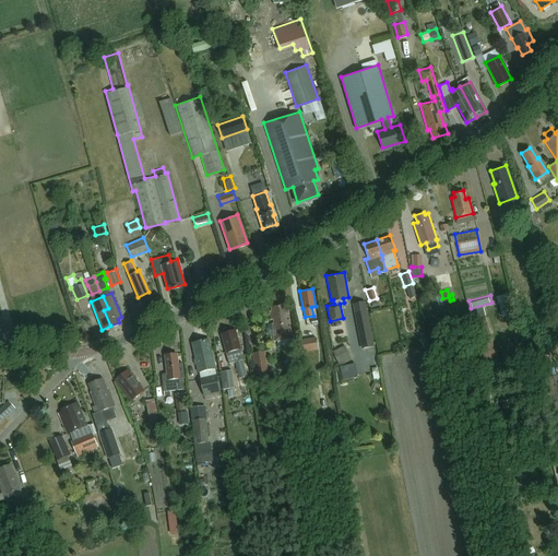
[(364,300),(353,303),(358,333),(364,333),(366,346),(372,344),(364,300)]
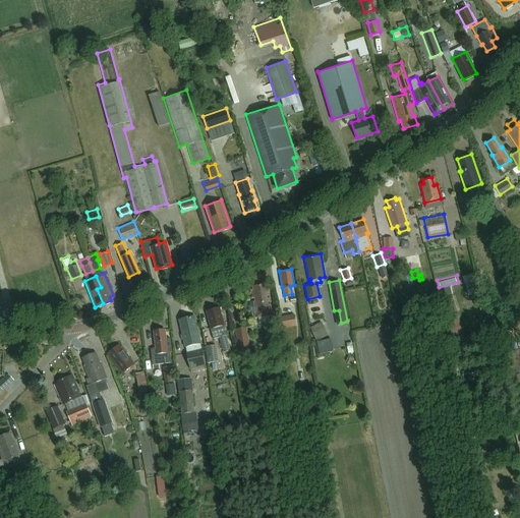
[(272,313),(267,282),(254,284),(254,288),(250,289),(252,300),(246,301),(248,312),(254,311),(254,315),(257,315),(258,322),(273,320),(272,313)]
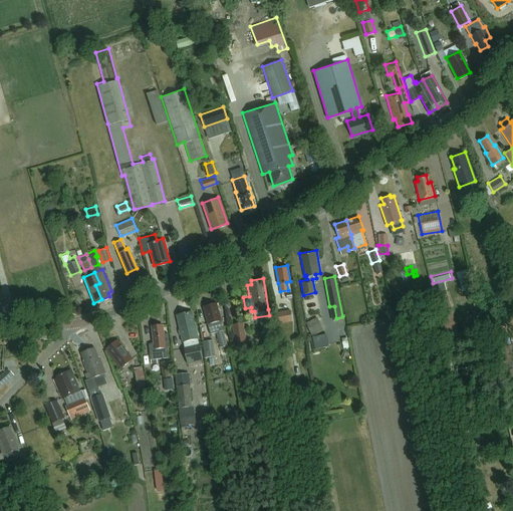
[(445,288),(443,281),(433,284),(435,291),(445,288)]
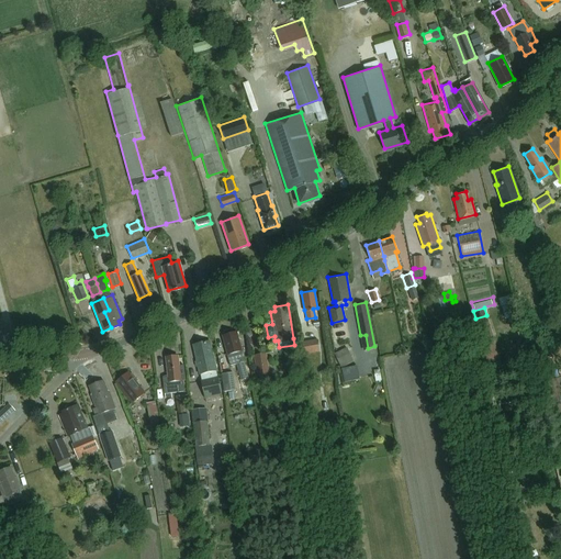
[(492,335),(486,317),(477,321),(481,338),(492,335)]
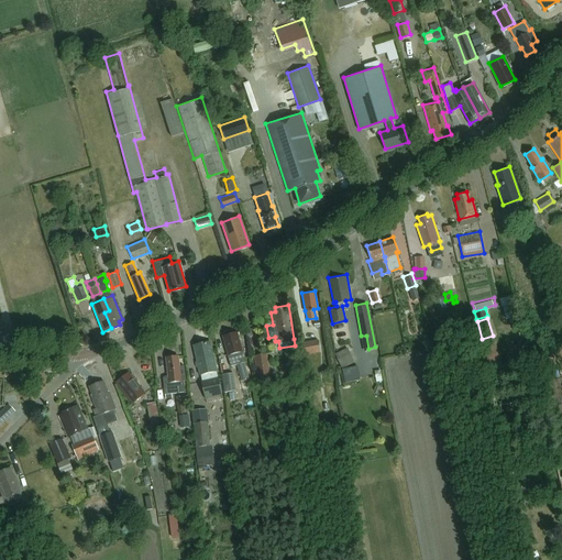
[(241,349),(235,330),(222,335),(228,353),(227,353),(230,364),(237,363),(241,380),(248,377),(243,361),(245,361),(242,349),(241,349)]
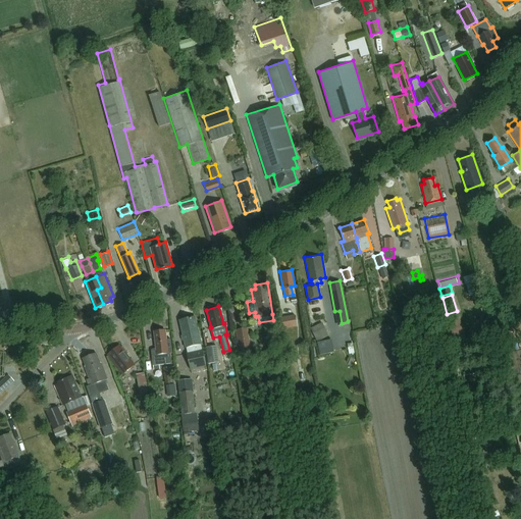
[(294,314),(279,316),(281,327),(296,325),(294,314)]
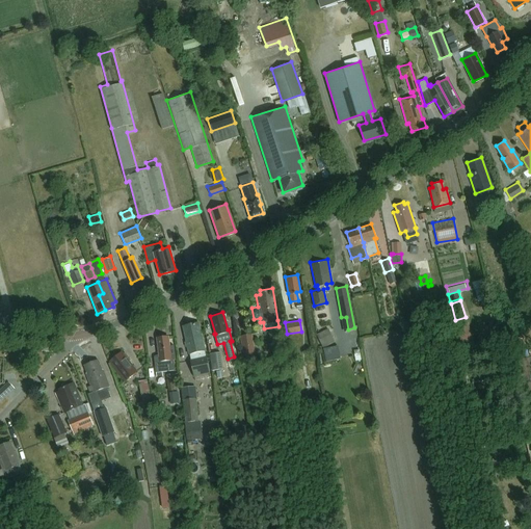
[(204,350),(197,322),(183,325),(189,353),(204,350)]
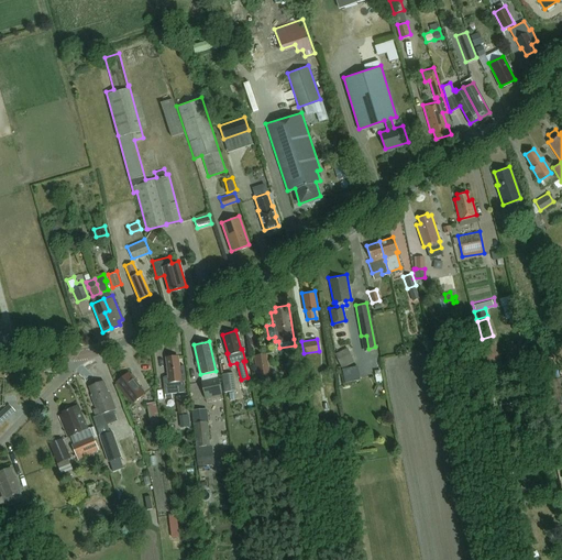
[(345,348),(333,353),(340,366),(352,361),(345,348)]
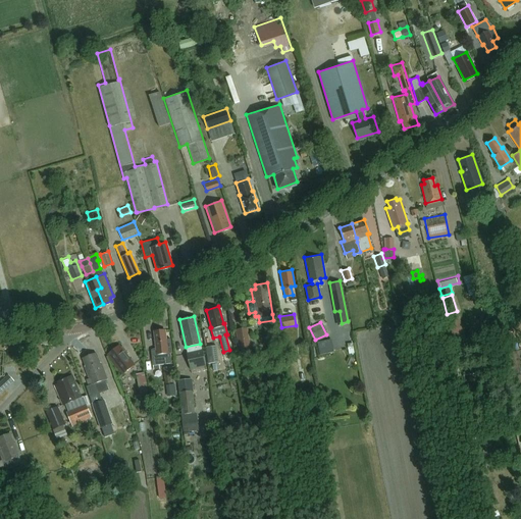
[(238,348),(249,346),(246,326),(236,328),(238,348)]
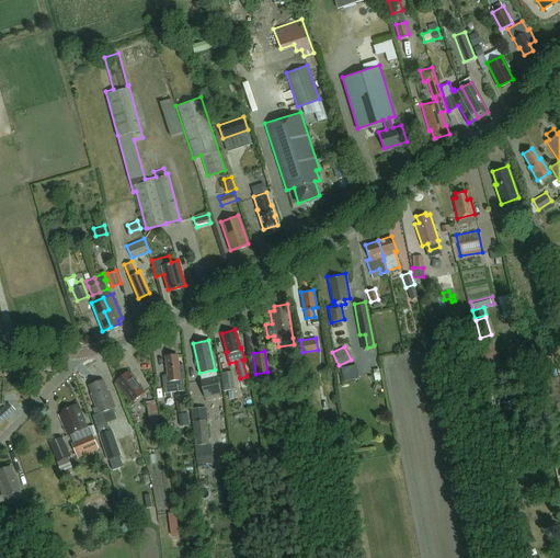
[(178,364),(176,353),(164,355),(167,375),(161,375),(163,391),(183,389),(182,378),(184,378),(182,363),(178,364)]
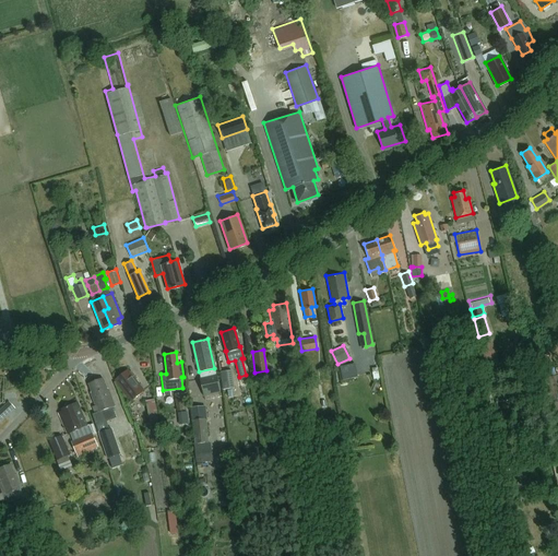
[(339,365),(341,378),(357,375),(354,362),(339,365)]
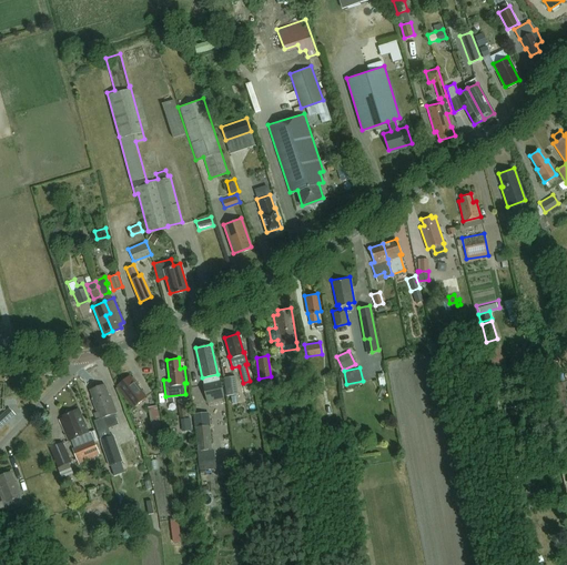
[(125,376),(115,384),(132,405),(145,395),(137,384),(139,383),(133,375),(128,380),(125,376)]
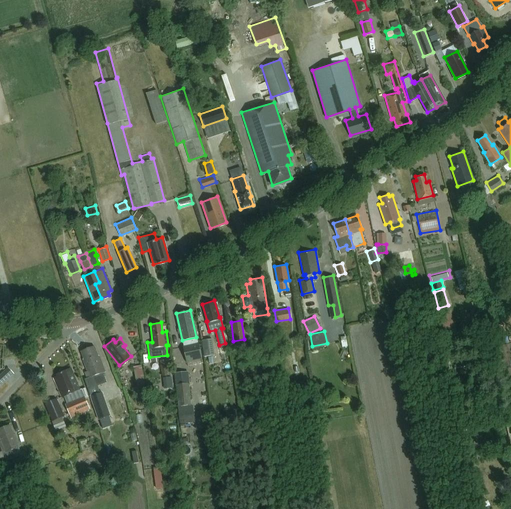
[(202,355),(213,354),(211,339),(201,340),(202,355)]
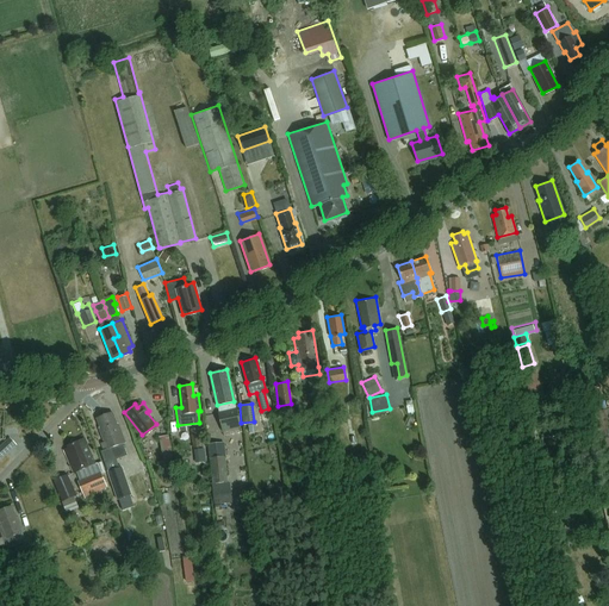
[(240,426),(235,407),(217,411),(222,430),(240,426)]
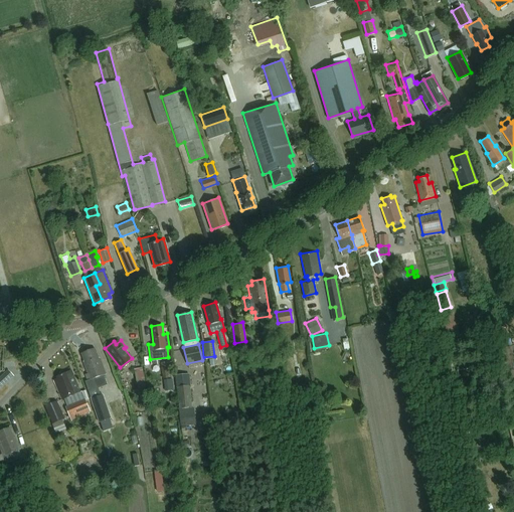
[(94,347),(80,352),(83,359),(82,360),(87,372),(84,373),(87,379),(84,379),(88,389),(96,386),(95,384),(106,380),(103,373),(105,372),(99,356),(98,357),(94,347)]
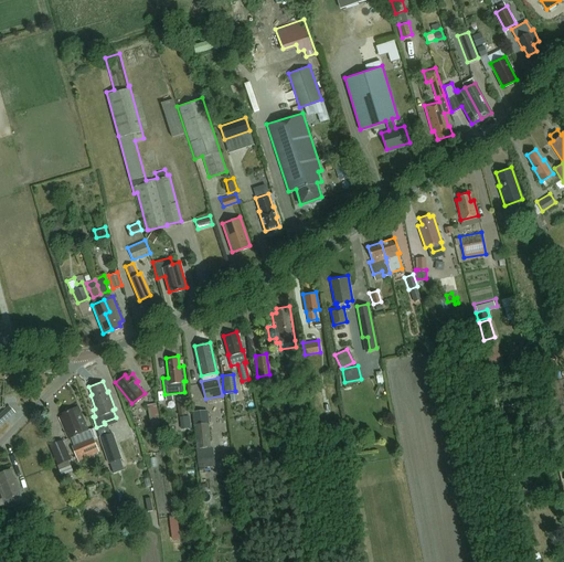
[(325,411),(320,388),(316,389),(319,412),(325,411)]
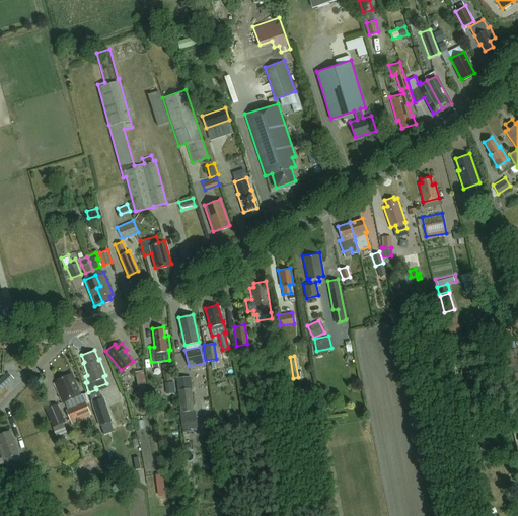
[(169,365),(162,366),(164,380),(170,379),(169,365)]
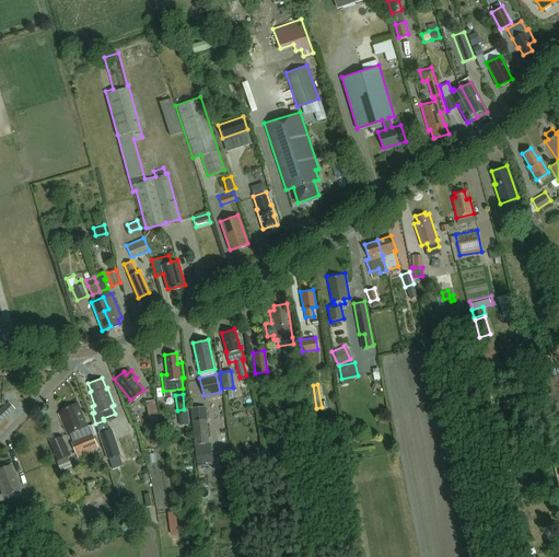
[(146,401),(149,421),(158,420),(154,398),(146,401)]
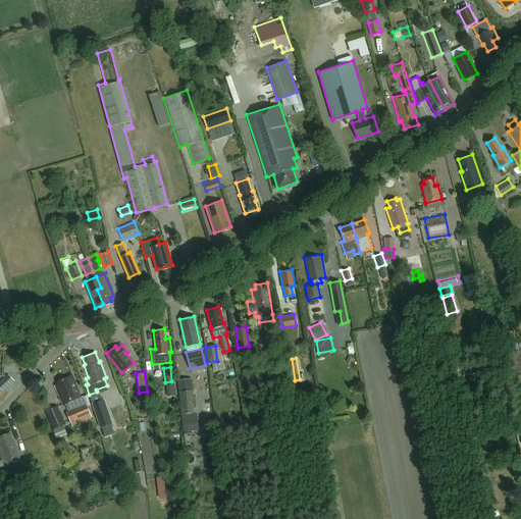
[(62,404),(64,403),(67,411),(85,404),(82,396),(81,396),(72,374),(57,380),(58,382),(54,384),(62,404)]
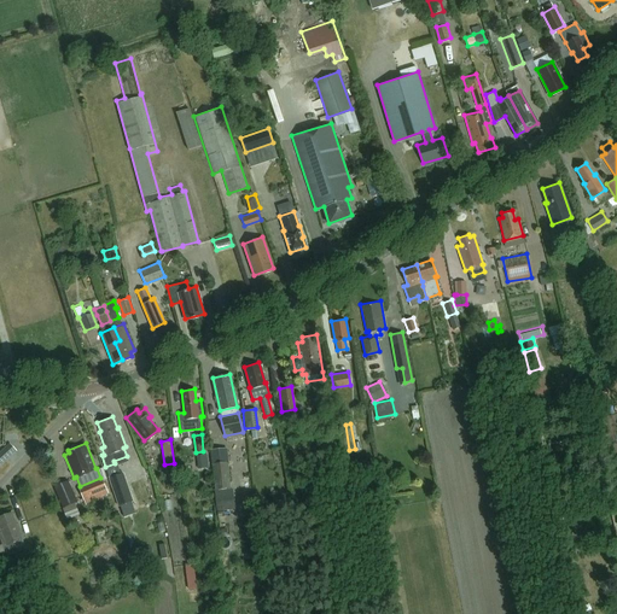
[(214,489),(230,487),(227,462),(226,449),(210,450),(214,489)]
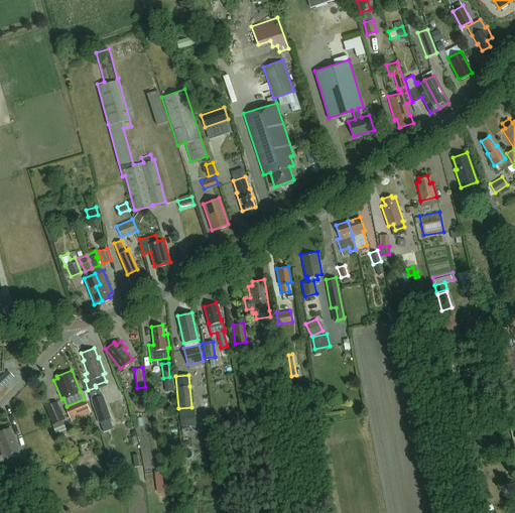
[(142,404),(151,403),(148,388),(136,390),(137,395),(138,404),(142,404)]
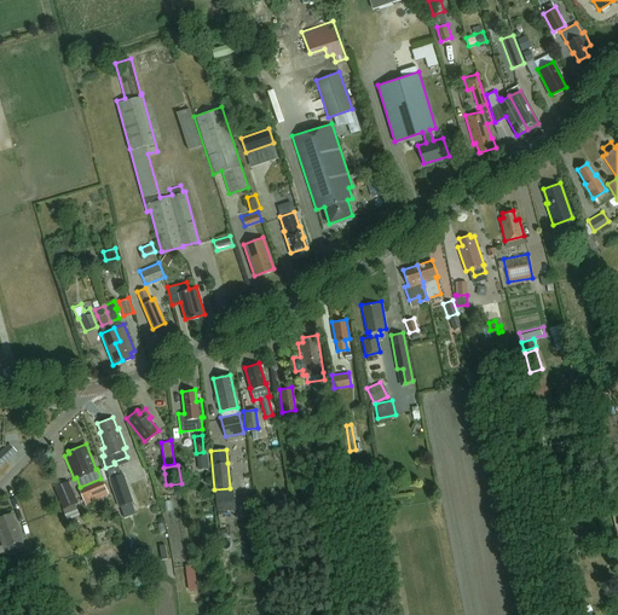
[(100,479),(78,487),(85,505),(108,495),(100,479)]
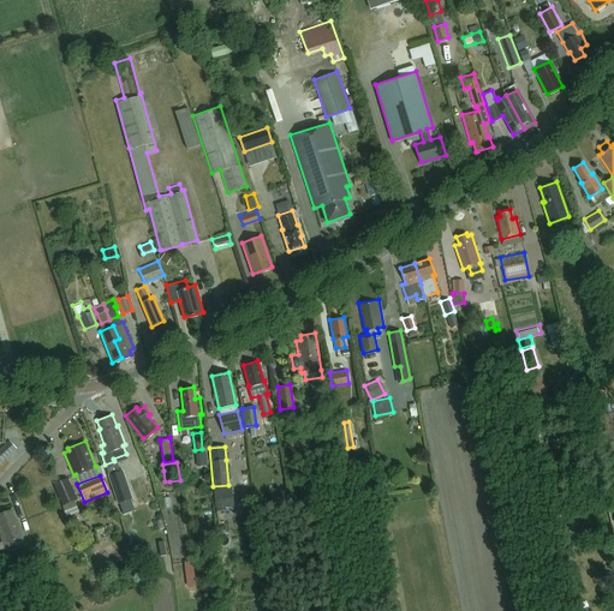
[(67,478),(53,484),(63,505),(76,499),(67,478)]
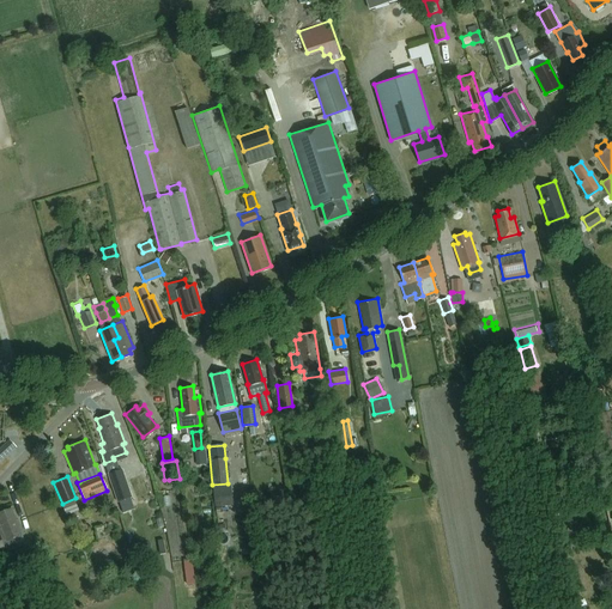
[(0,548),(4,547),(5,549),(18,544),(17,542),(23,540),(22,534),(23,533),(18,518),(16,519),(11,506),(0,510),(0,548)]
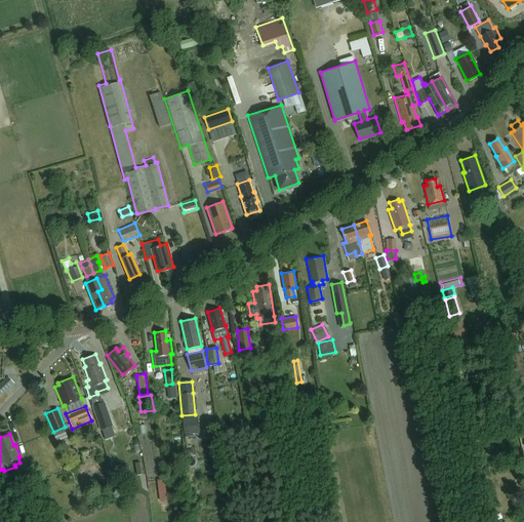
[(156,478),(159,499),(167,498),(164,477),(156,478)]
